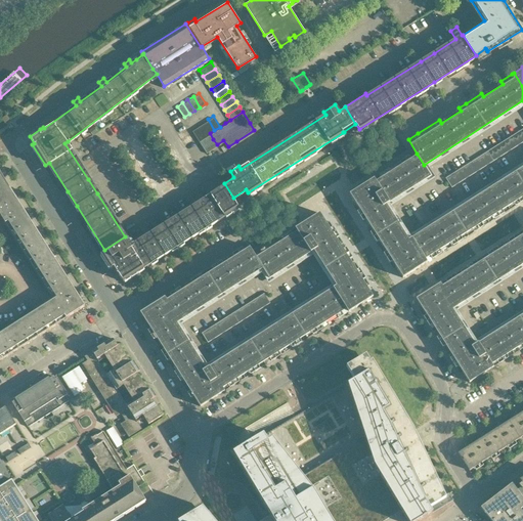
[(214,130),(208,119),(203,123),(209,133),(210,133),(214,130)]
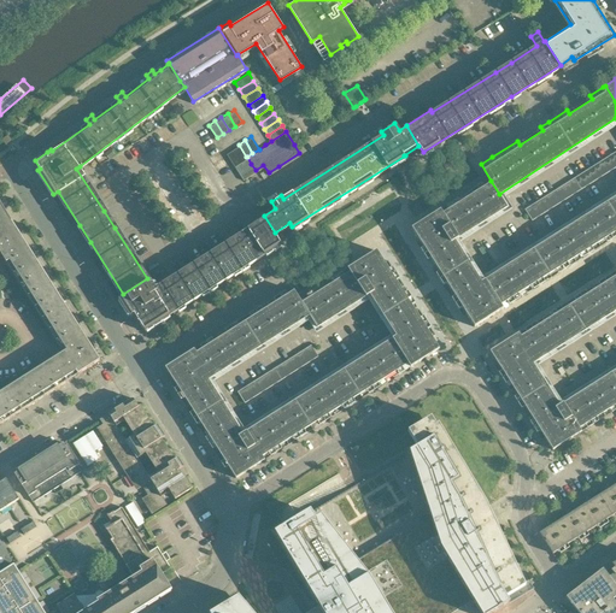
[(246,157),(239,145),(232,148),(240,161),(246,157)]
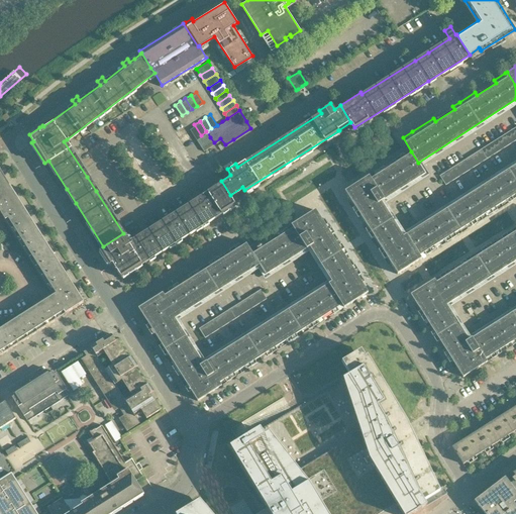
[(444,183),(515,136),(515,123),(438,174),(444,183)]
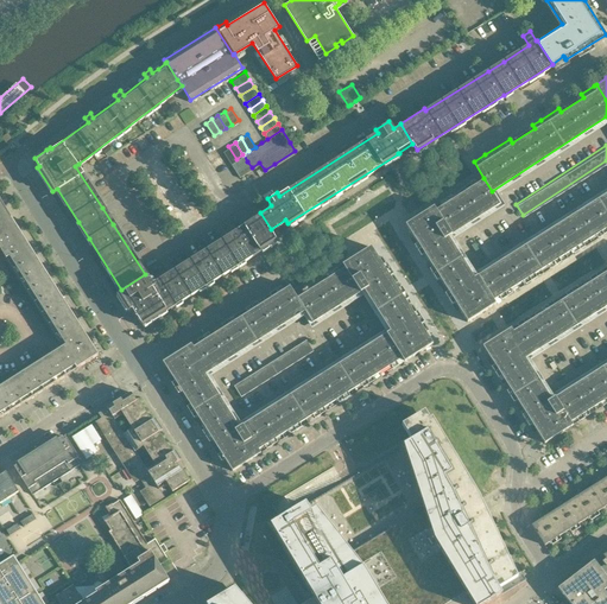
[(236,159),(228,146),(222,150),(231,163),(236,159)]
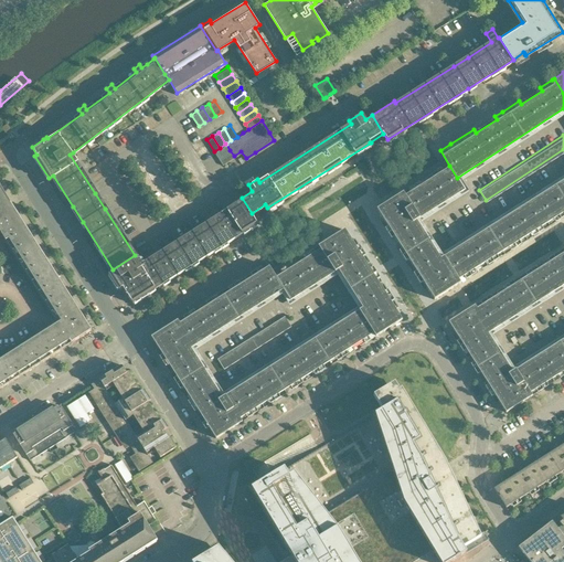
[(219,157),(230,150),(226,144),(225,144),(220,148),(214,151),(219,157)]
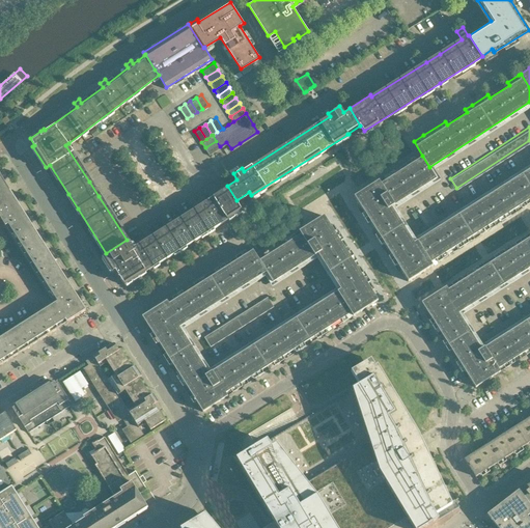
[(220,146),(216,141),(205,147),(208,154),(212,151),(220,146)]
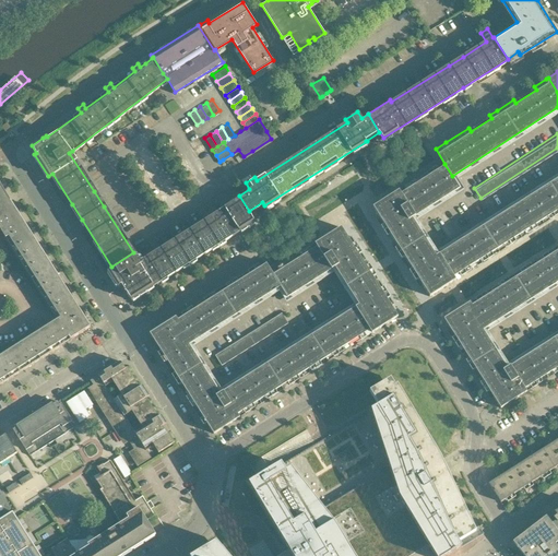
[(459,186),(452,176),(444,164),(436,149),(435,150),(441,161),(430,168),(432,172),(422,178),(429,190),(436,201),(459,186)]
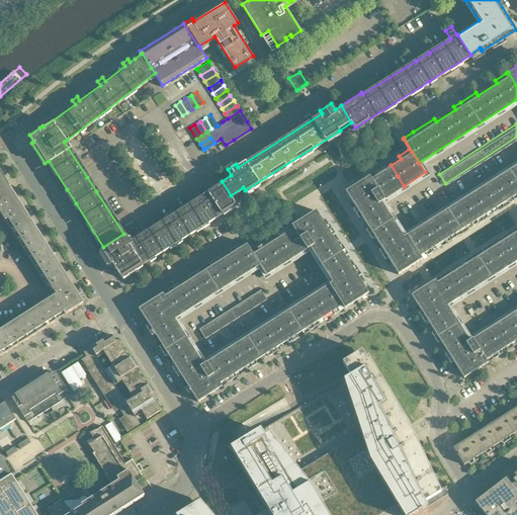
[(514,198),(513,196),(516,192),(516,162),(404,235),(418,259),(421,258),(432,251),(430,248),(449,236),(451,238),(474,225),(471,222),(491,209),(493,212),(514,198)]
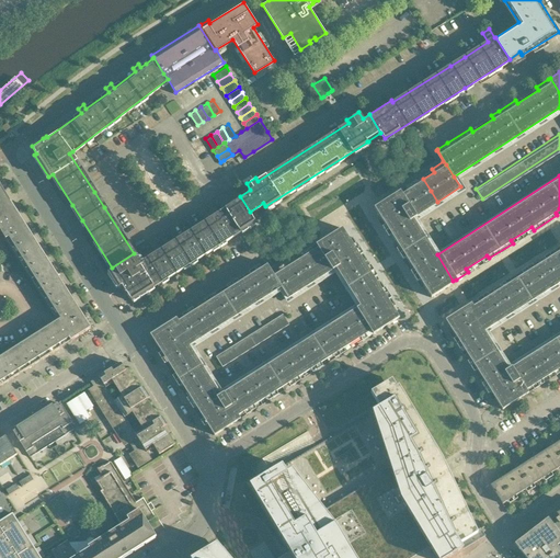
[(431,191),(423,179),(412,185),(411,182),(399,190),(397,191),(407,206),(413,217),(437,202),(431,191)]
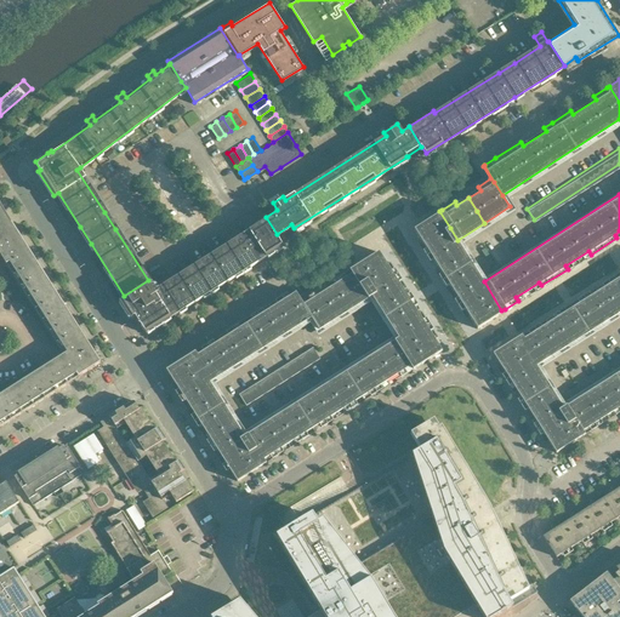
[(0,253),(9,267),(32,252),(0,203),(0,253)]
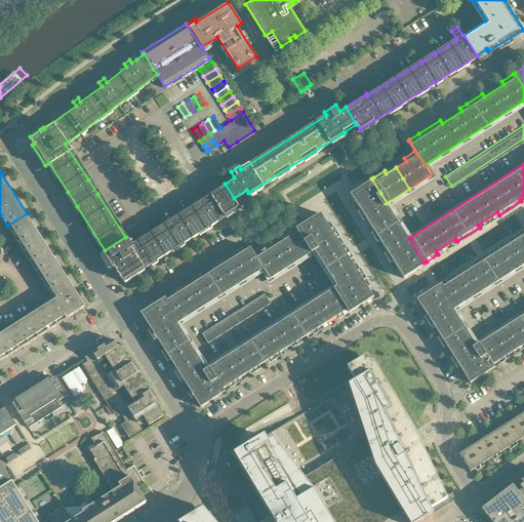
[(398,221),(380,193),(371,178),(350,192),(356,202),(353,204),(367,227),(370,225),(376,234),(398,221)]
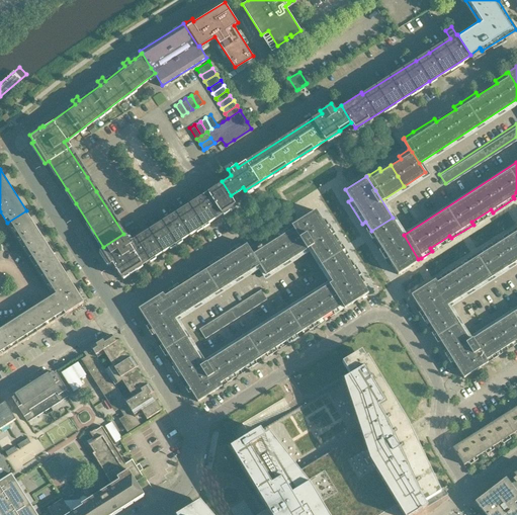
[(121,276),(225,210),(236,203),(231,195),(222,181),(200,194),(202,196),(130,243),(123,234),(103,247),(99,249),(108,263),(111,261),(121,276)]
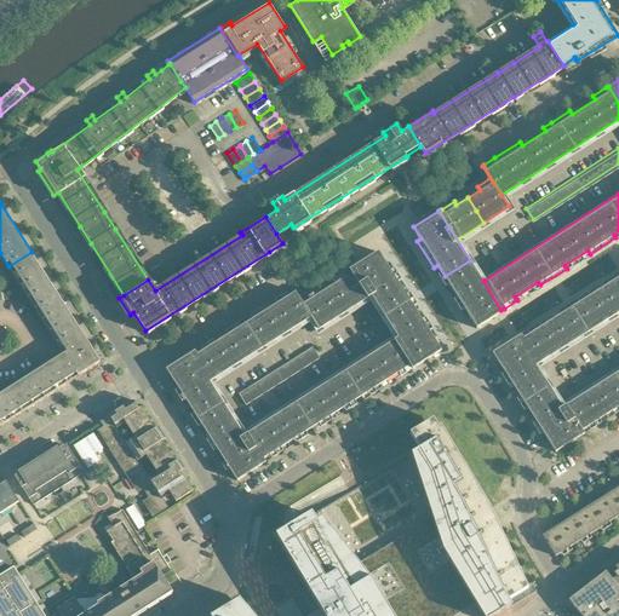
[(401,287),(405,285),(389,259),(385,262),(378,249),(353,265),(384,315),(410,299),(401,287)]
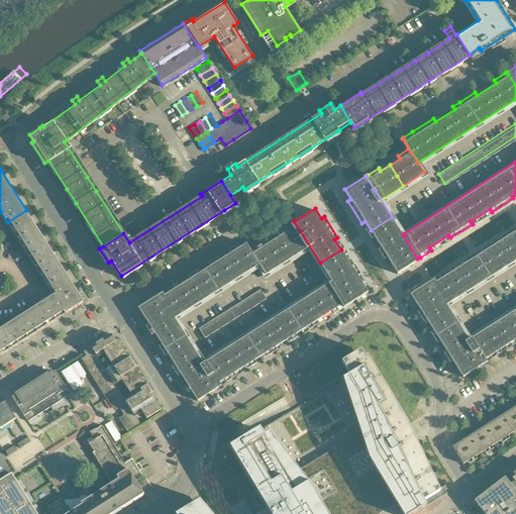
[(83,300),(58,260),(26,210),(7,222),(53,293),(64,312),(68,310),(83,300)]
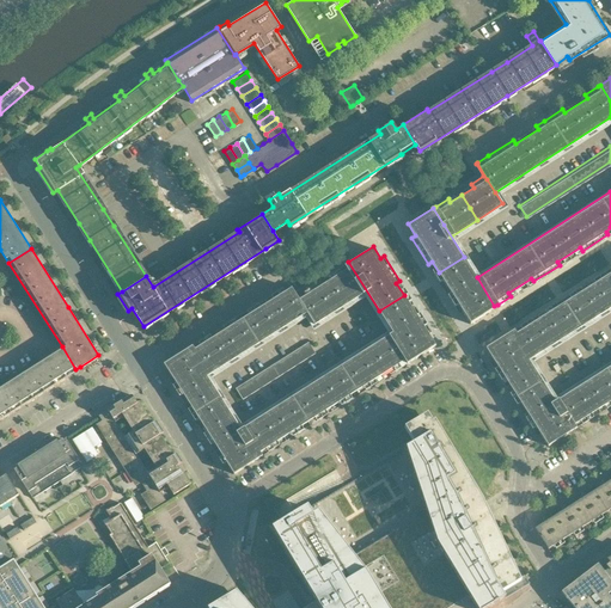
[(477,277),(464,257),(439,272),(446,284),(443,287),(458,312),(462,309),(470,321),(494,306),(477,277)]
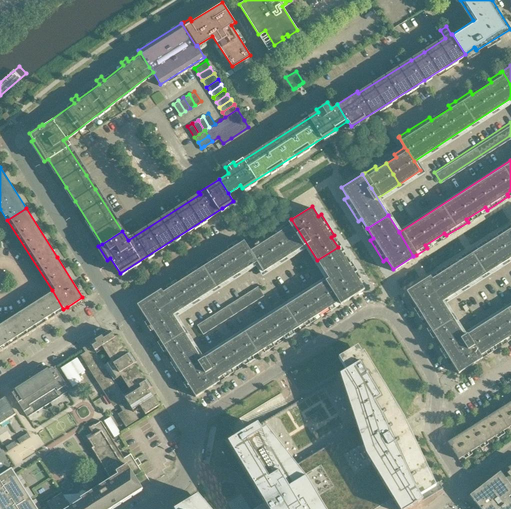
[(291,219),(289,221),(278,227),(280,230),(270,236),(277,247),(283,257),(306,243),(299,233),(291,219)]
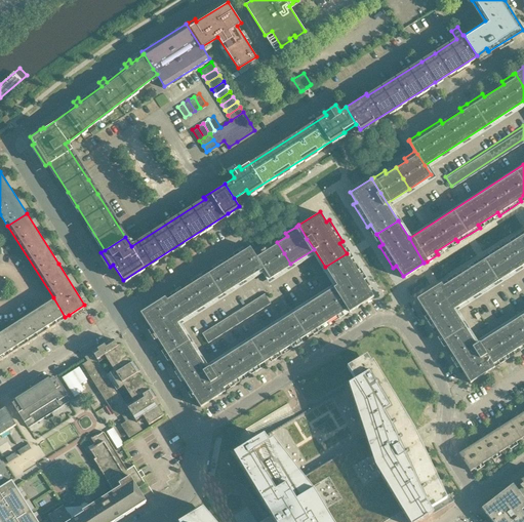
[(523,263),(523,228),(523,229),(512,236),(514,239),(494,251),(492,248),(471,263),(472,266),(452,278),(450,275),(439,282),(437,283),(452,308),(523,263)]
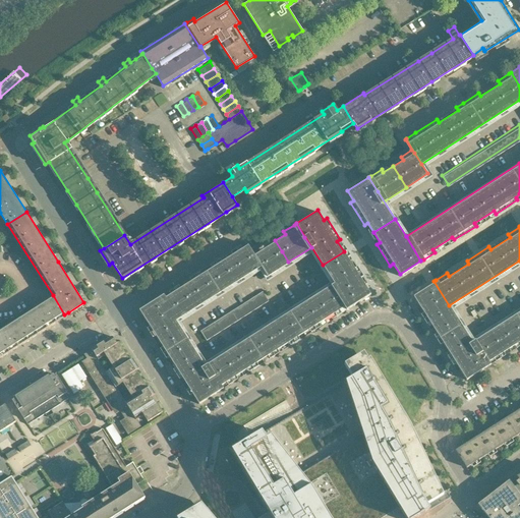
[(252,250),(245,240),(234,247),(236,250),(217,263),(215,260),(193,274),(195,277),(175,289),(173,286),(160,294),(175,319),(261,266),(251,251),(252,250)]
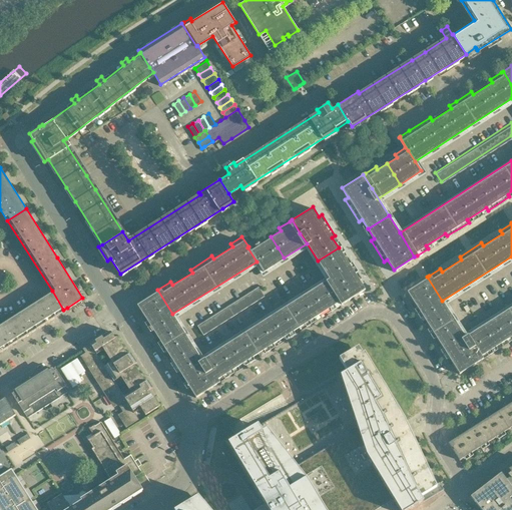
[(278,247),(271,236),(261,243),(259,240),(248,246),(247,247),(257,262),(263,272),(284,258),(278,247)]
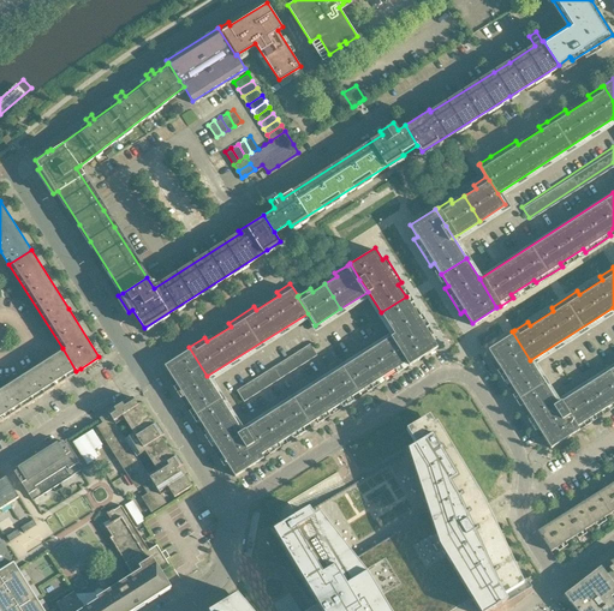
[(433,331),(417,306),(413,309),(406,297),(381,312),(411,361),(436,346),(429,334),(433,331)]
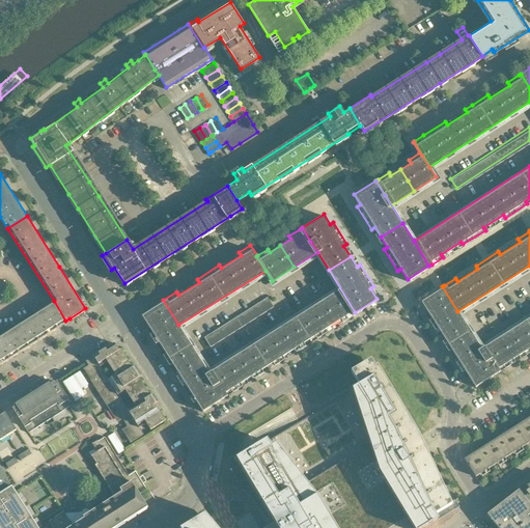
[(496,371),(480,346),(442,286),(420,300),(427,310),(424,312),(438,335),(441,333),(454,353),(451,355),(465,377),(468,374),(474,385),(496,371)]
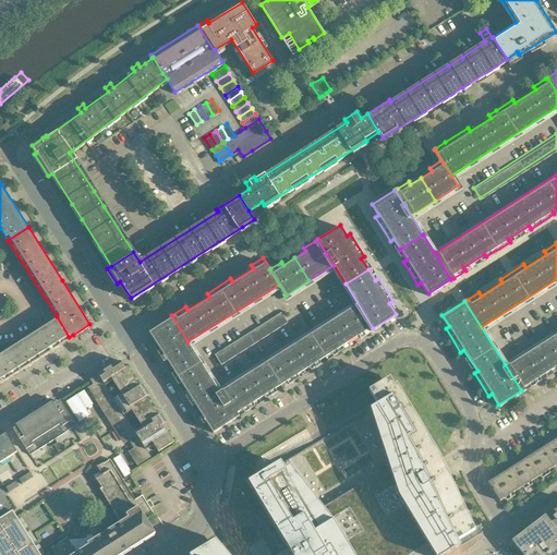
[(336,348),(358,334),(359,337),(372,329),(373,328),(364,313),(358,303),(311,333),(317,342),(327,358),(338,351),(336,348)]
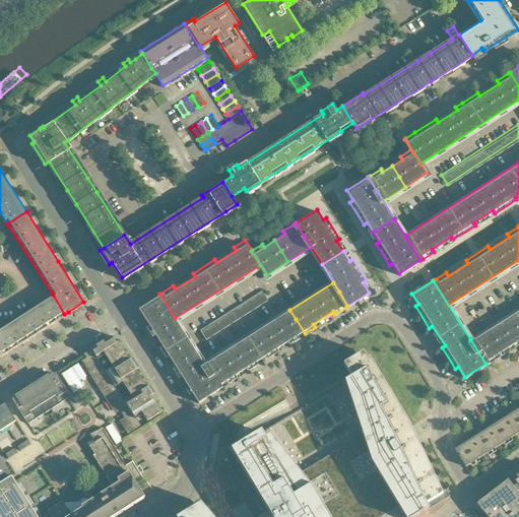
[(199,328),(205,337),(213,332),(220,327),(229,323),(237,318),(244,313),(252,308),(259,303),(267,299),(261,288),(254,294),(246,299),(238,304),(231,308),(222,313),(214,318),(207,323),(199,328)]
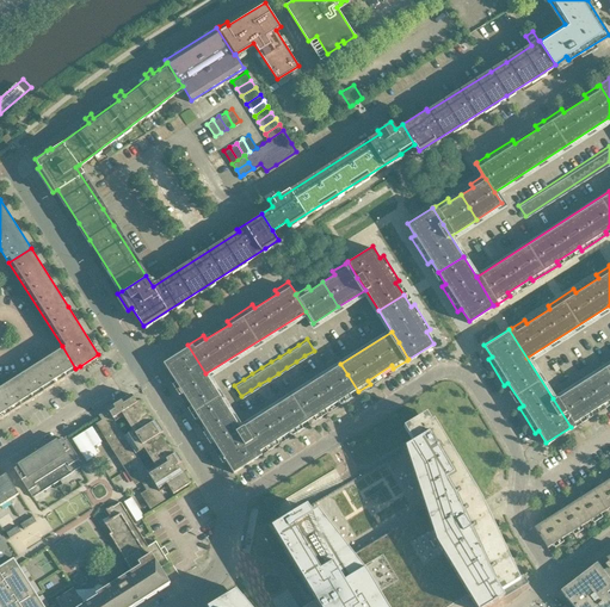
[(222,400),(205,373),(188,345),(162,361),(171,373),(167,375),(183,401),(186,398),(197,416),(222,400)]
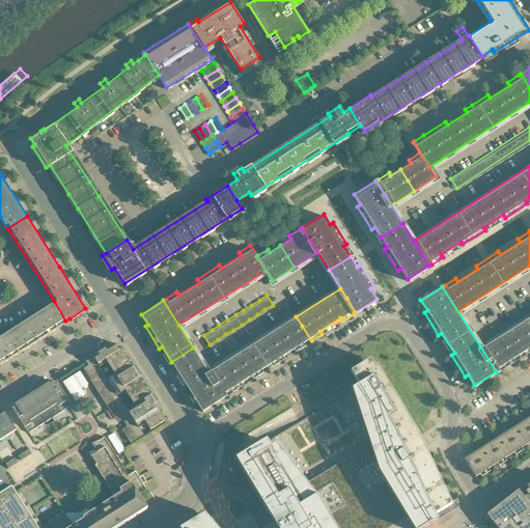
[(0,361),(58,326),(65,321),(54,301),(0,334),(0,361)]
